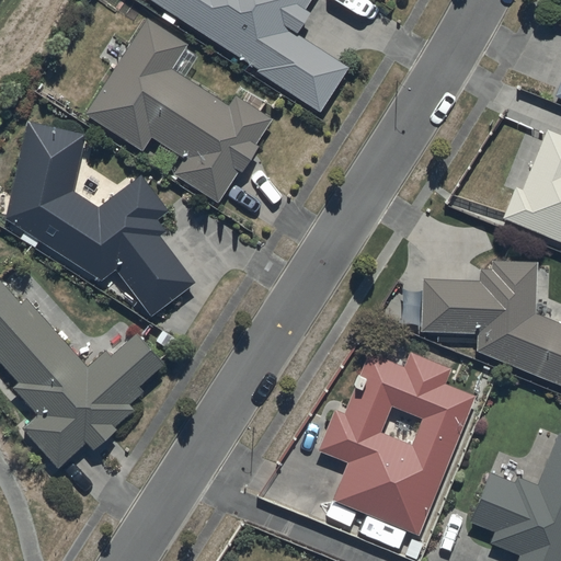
[(152,0),(258,69),(255,71),(318,112),(347,67),(296,33),(310,11),(305,8),(309,0),(152,0)]
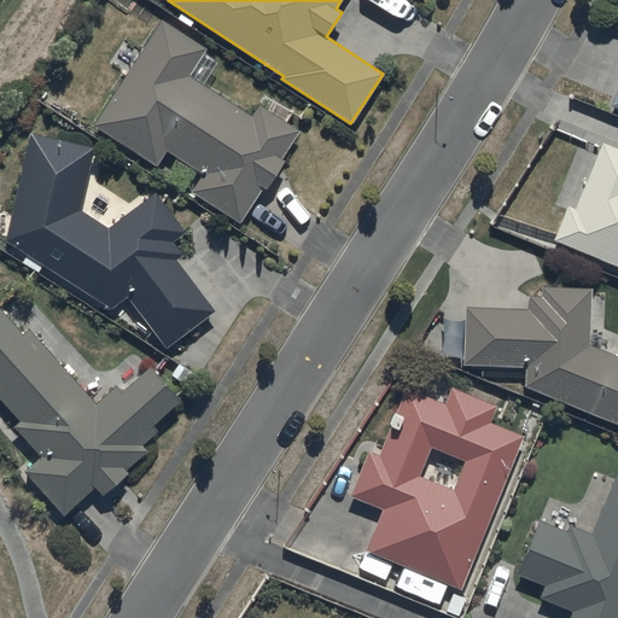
[(167,149),(176,156),(163,176),(186,191),(199,170),(203,173),(192,191),(239,221),(261,186),(264,190),(284,158),(283,157),(298,132),(257,105),(251,115),(188,75),(205,47),(161,19),(92,126),(156,165),(167,149)]
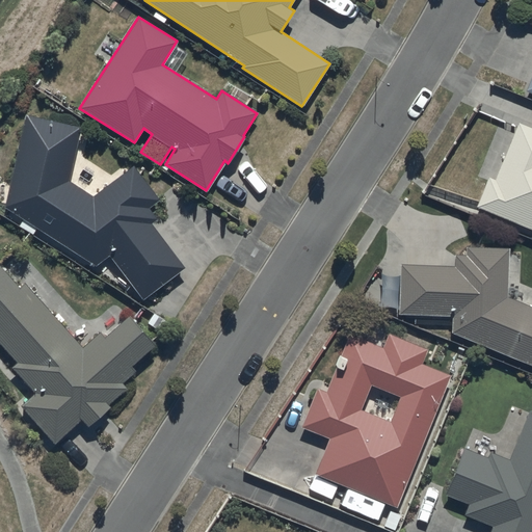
[(531,70),(523,91),(531,95),(531,70)]
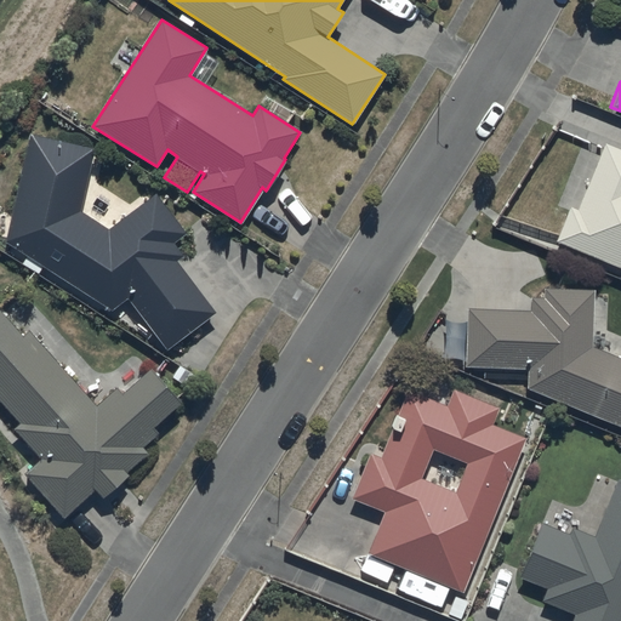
[(92,149),(29,134),(5,241),(112,311),(129,297),(169,348),(215,313),(176,263),(184,256),(174,241),(186,232),(154,193),(107,229),(78,210),(92,149)]
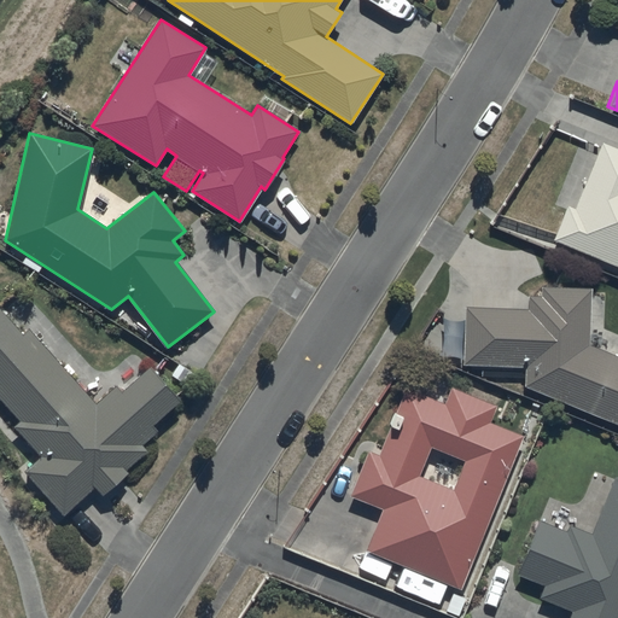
[(617,149),(600,143),(572,209),(565,207),(551,240),(617,267),(617,149)]
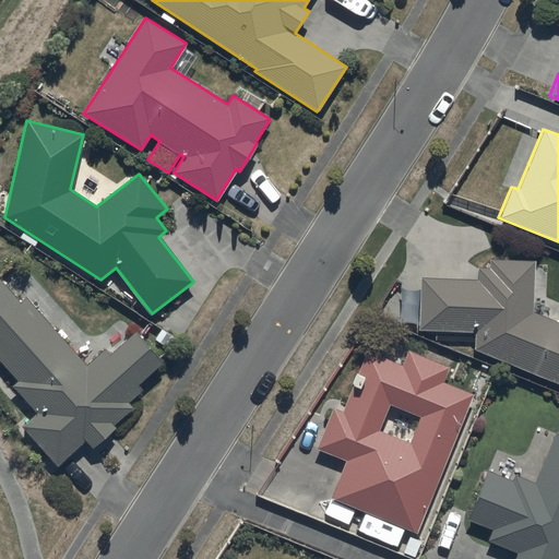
[(533,260),(489,258),(488,268),(474,268),(474,278),(417,278),(417,330),(473,332),(473,349),(558,384),(558,321),(531,311),(533,260)]
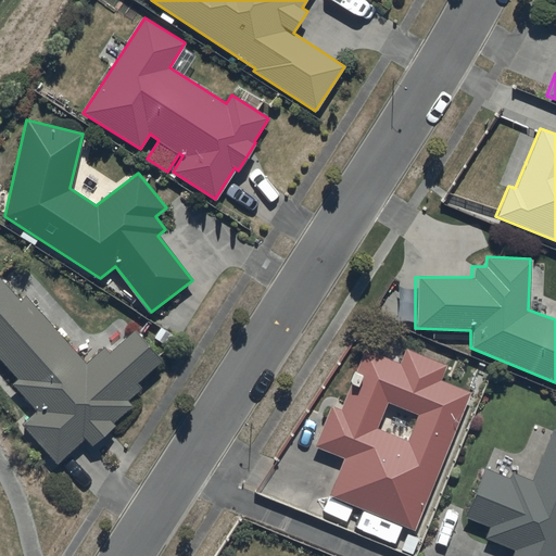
[(0,279),(0,358),(19,379),(13,384),(37,412),(23,425),(55,463),(84,438),(91,446),(116,425),(114,422),(133,406),(127,401),(141,388),(137,383),(162,362),(135,331),(110,353),(104,346),(84,365),(23,295),(19,300),(0,279)]
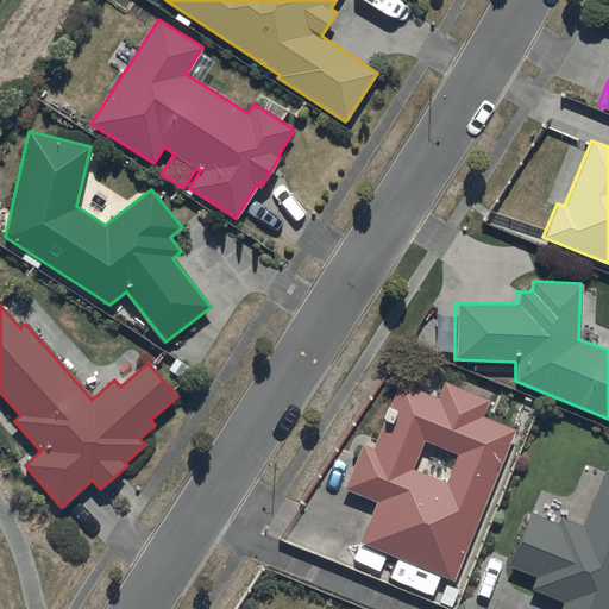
[(485,399),(443,382),(435,397),(397,381),(370,446),(360,443),(343,488),(375,501),(359,541),(452,579),(513,431),(478,416),(485,399)]
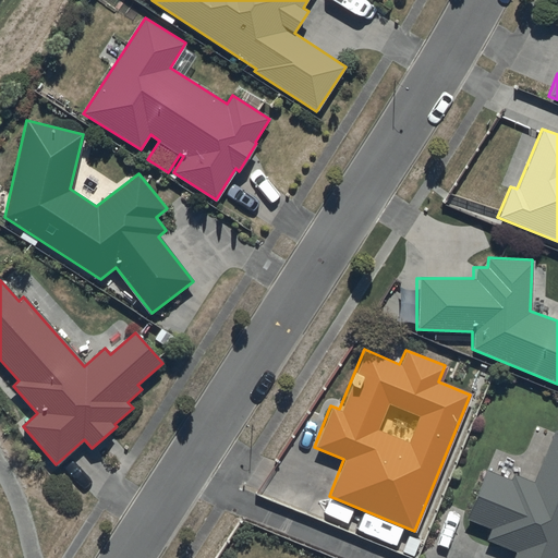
[(557,557),(557,432),(554,431),(532,482),(512,474),(510,478),(483,468),(463,518),(487,526),(483,538),(514,550),(510,557),(557,557)]
